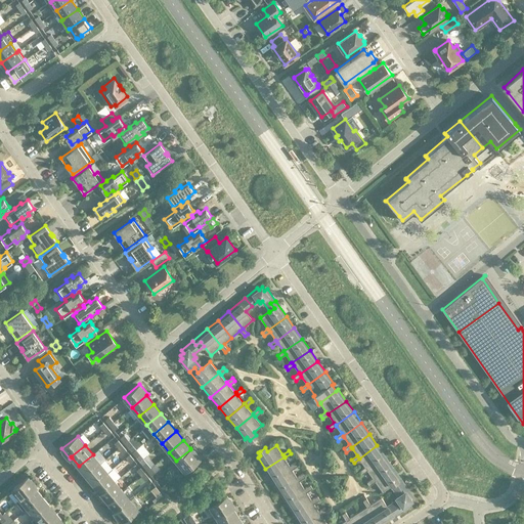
[(385,456),(377,445),(359,459),(365,467),(359,471),(361,474),(367,470),(366,469),(385,456)]
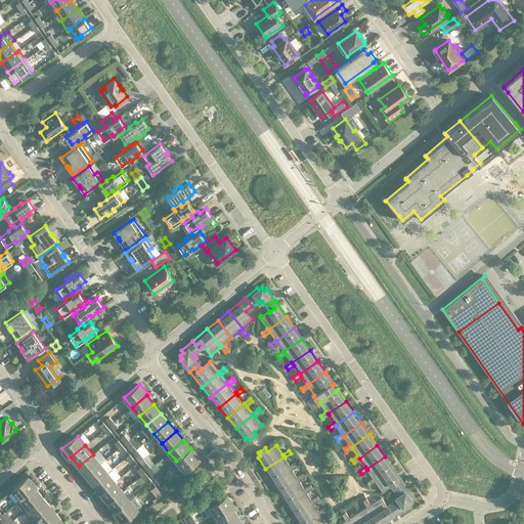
[(191,447),(190,448),(190,449),(176,461),(188,475),(198,467),(193,463),(200,457),(191,447)]
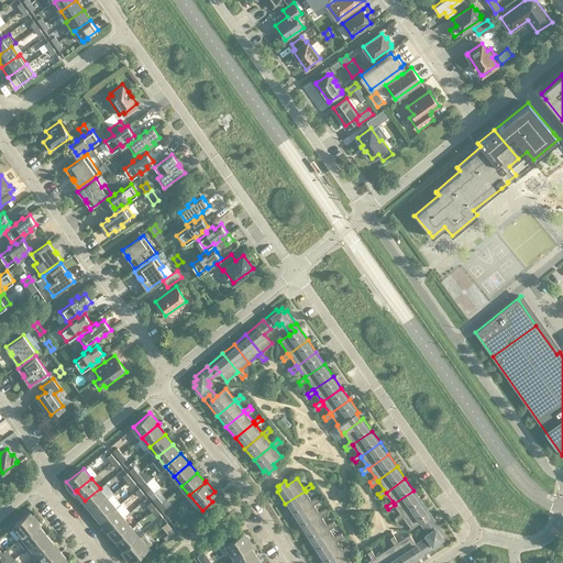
[(108,497),(100,488),(85,500),(92,510),(108,497)]
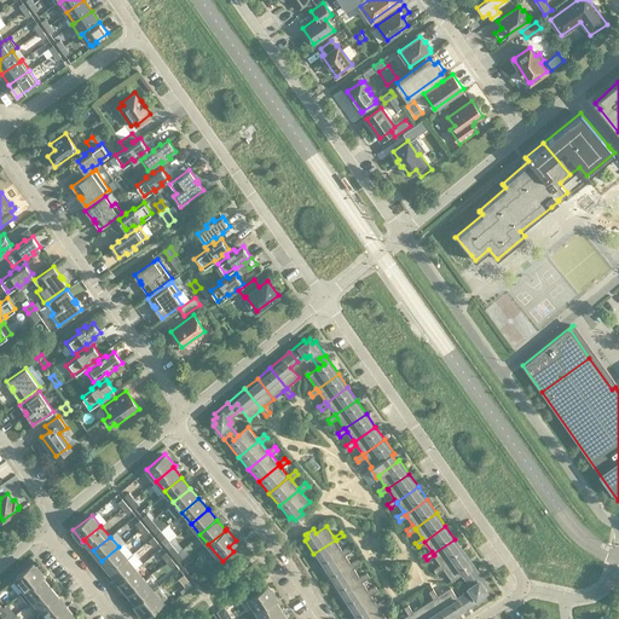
[(336,539),(313,554),(323,567),(345,553),(345,554),(352,550),(350,545),(342,550),(336,541),(336,539)]
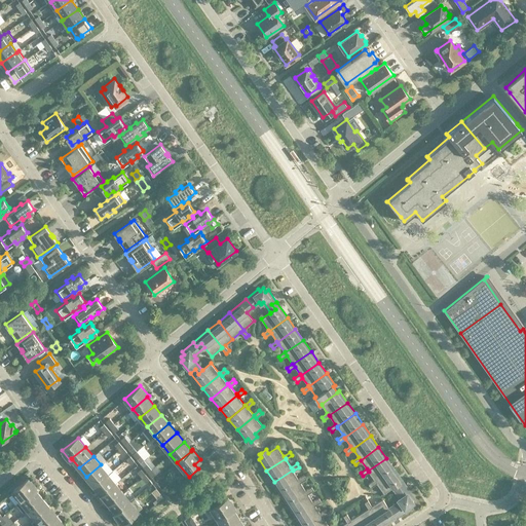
[(395,470),(386,458),(368,471),(369,472),(374,480),(368,484),(371,487),(376,483),(376,482),(395,470)]
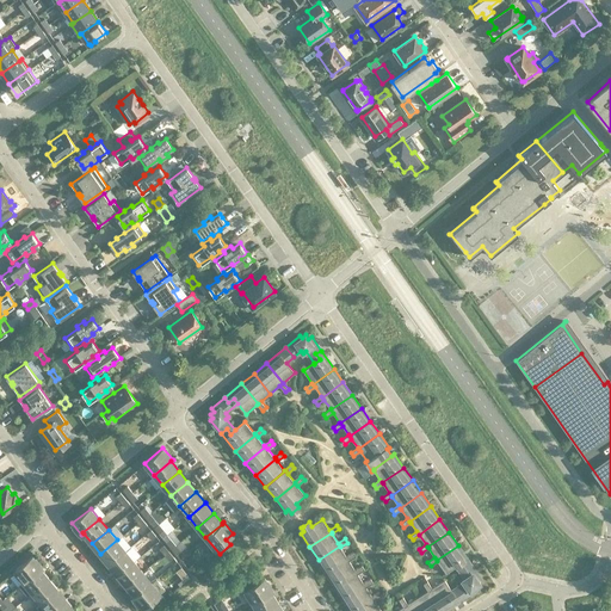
[(125,550),(117,539),(100,554),(109,565),(125,550)]
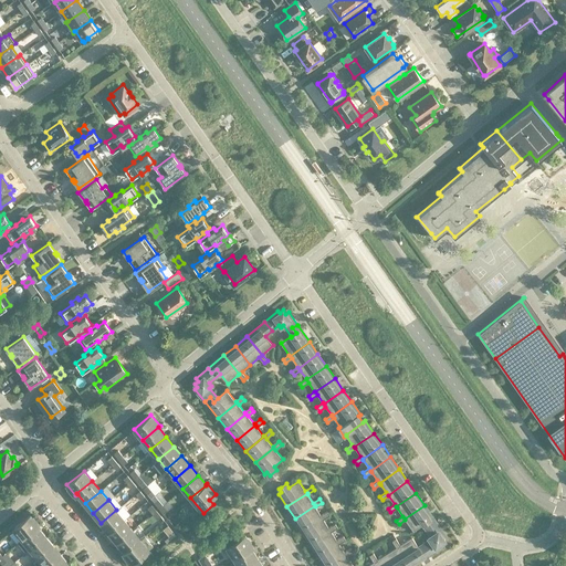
[(315,505),(295,519),(303,531),(323,519),(324,519),(329,515),(327,511),(321,515),(315,506),(315,505)]
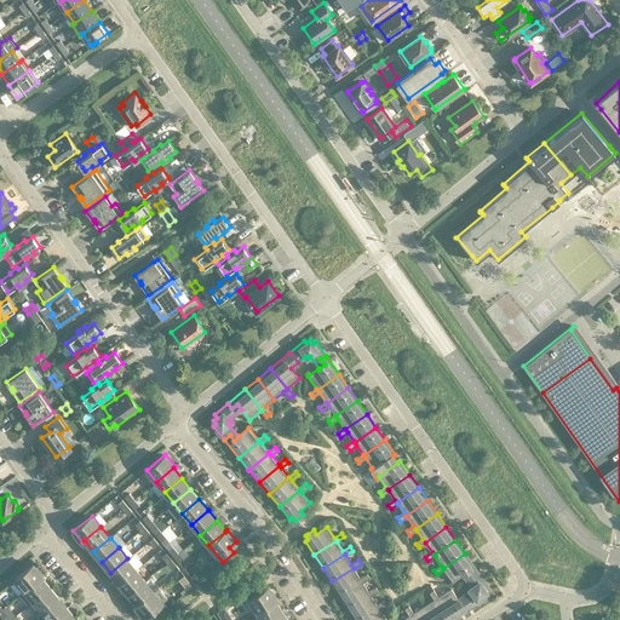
[(477,572),(465,554),(443,568),(443,569),(453,581),(464,574),(463,574),(468,570),(471,575),(477,572)]
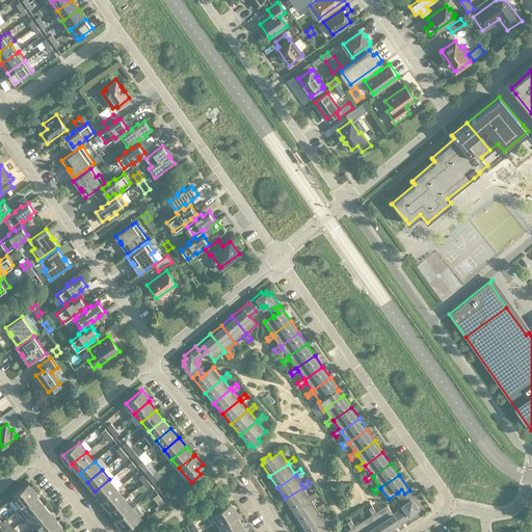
[(116,488),(109,479),(95,491),(102,501),(116,488)]
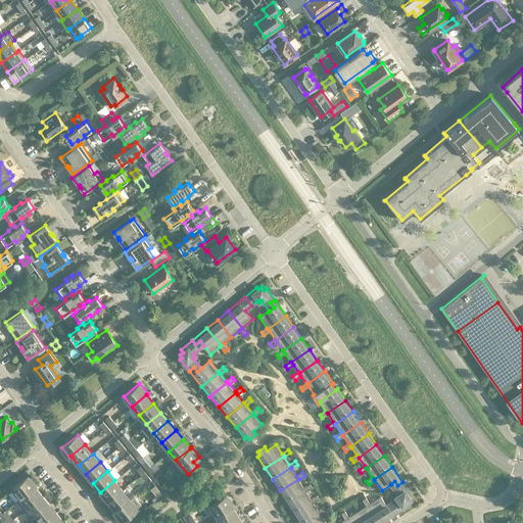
[(12,488),(19,497),(20,497),(35,486),(37,485),(29,475),(12,488)]
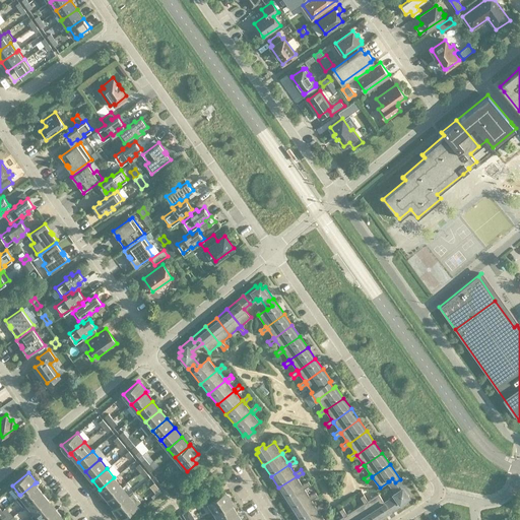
[(297,476),(278,488),(285,499),(304,488),(305,488),(311,484),(308,480),(303,484),(298,476),(297,476)]
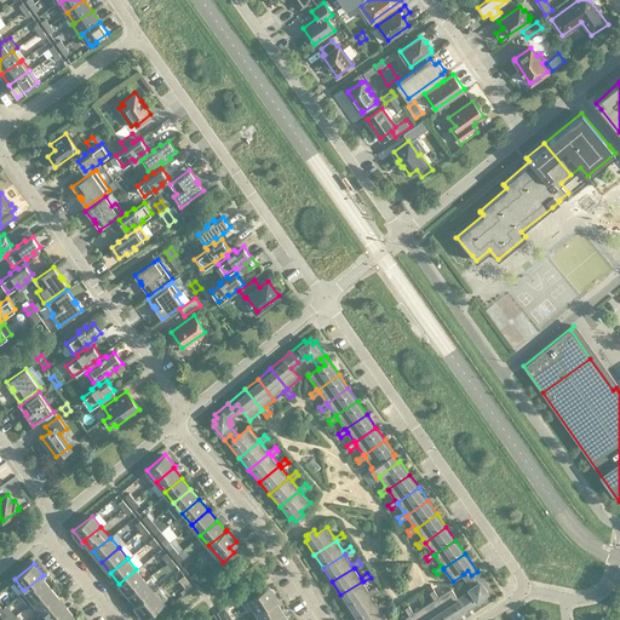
[(145,580),(136,569),(119,584),(128,593),(145,580)]
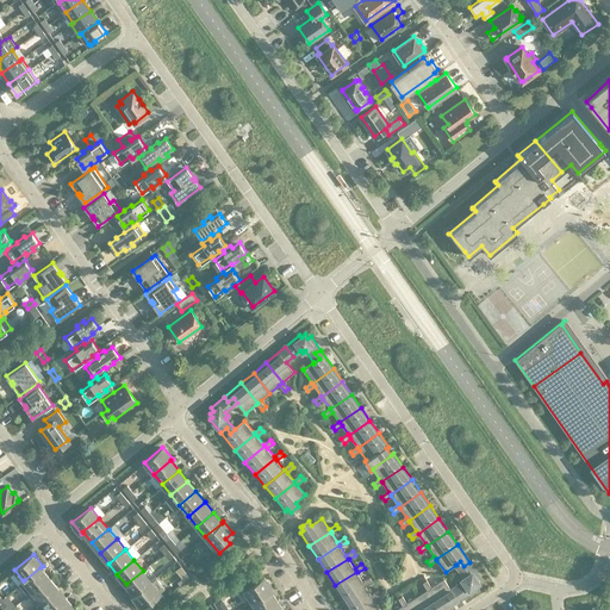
[(455,565),(456,565),(465,577),(461,579),(464,582),(450,590),(454,596),(460,592),(462,597),(478,587),(475,585),(480,583),(477,578),(480,577),(470,562),(464,566),(460,561),(455,565)]
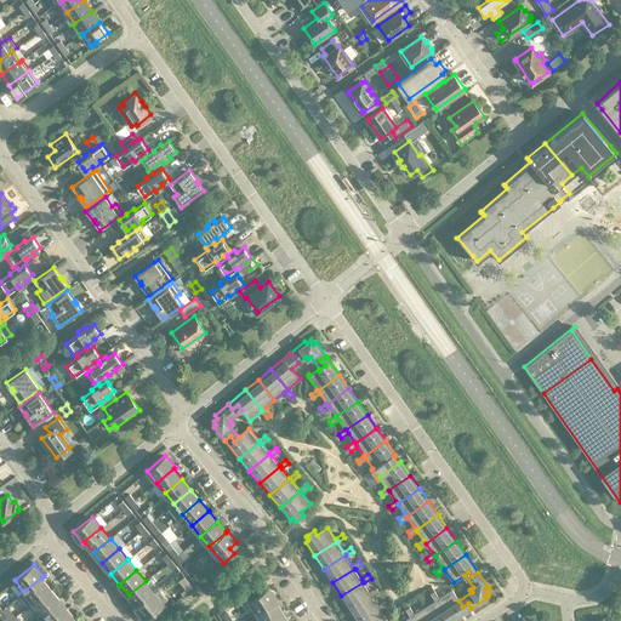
[(197,573),(192,576),(197,582),(201,577),(197,573)]
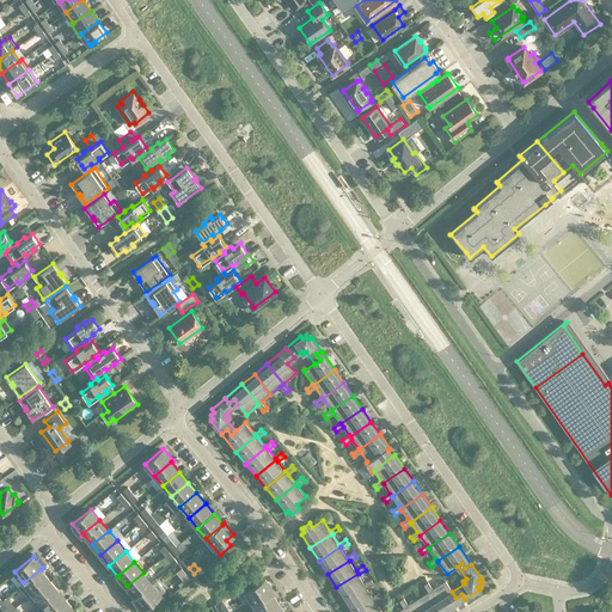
[(188,575),(182,567),(176,571),(183,580),(188,575)]
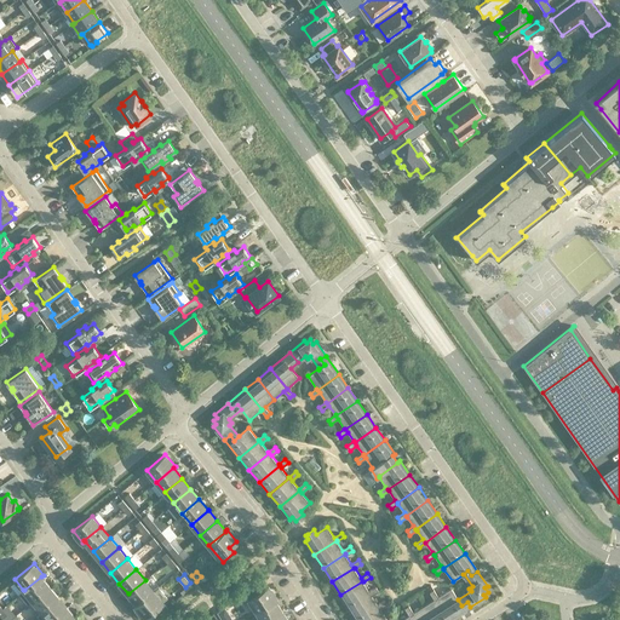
[(41,577),(24,590),(23,590),(19,593),(29,604),(33,601),(50,587),(41,577)]
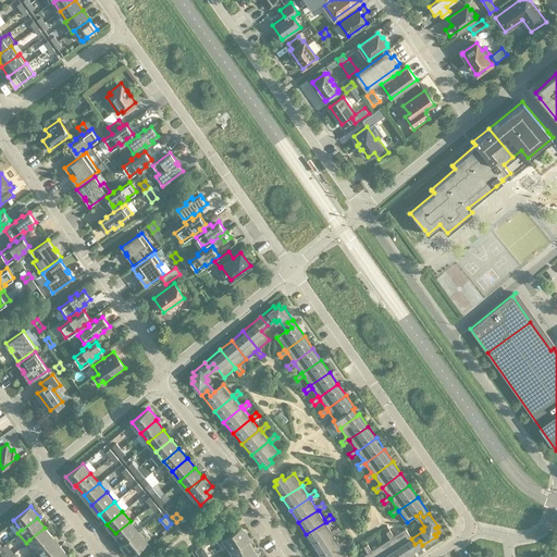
[(138,531),(131,521),(115,533),(122,543),(123,543),(138,531)]
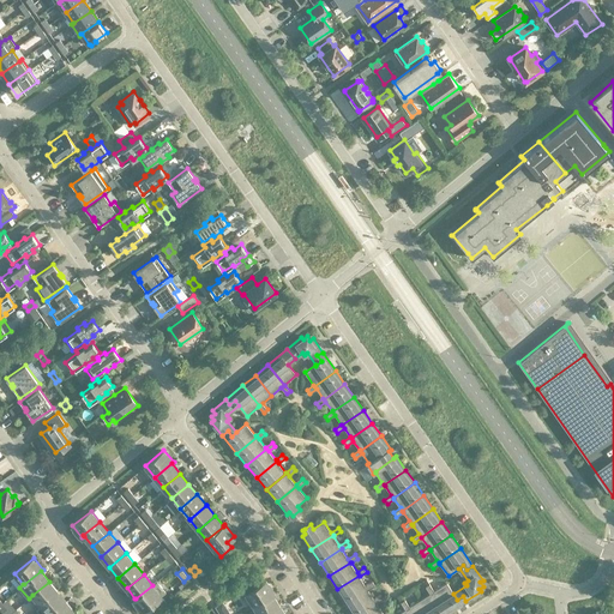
[(359,576),(337,589),(345,603),(367,589),(368,590),(375,585),(373,581),(366,585),(360,576),(359,576)]
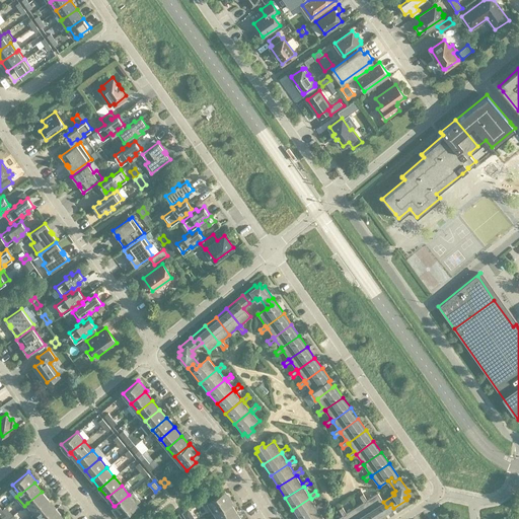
[(218,495),(215,490),(205,497),(215,512),(230,502),(230,503),(232,502),(225,491),(218,495)]
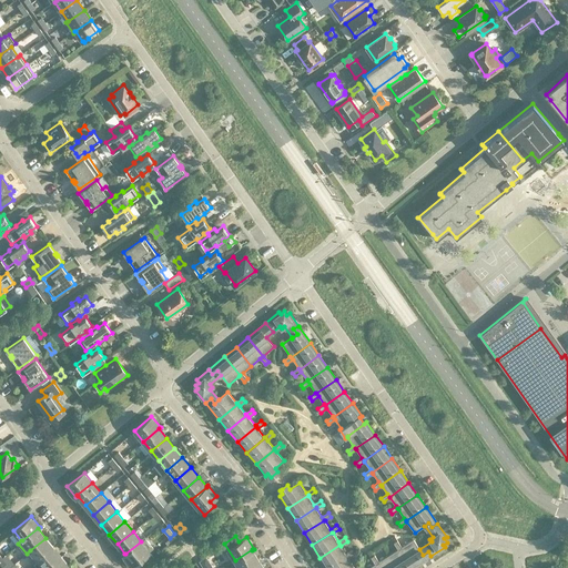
[(53,547),(46,538),(30,550),(38,560),(53,547)]
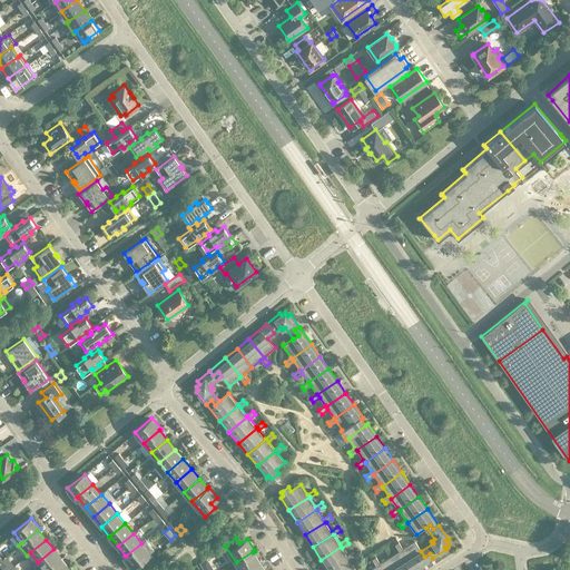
[(415,541),(403,549),(402,549),(415,569),(432,558),(430,553),(424,557),(421,551),(415,541)]
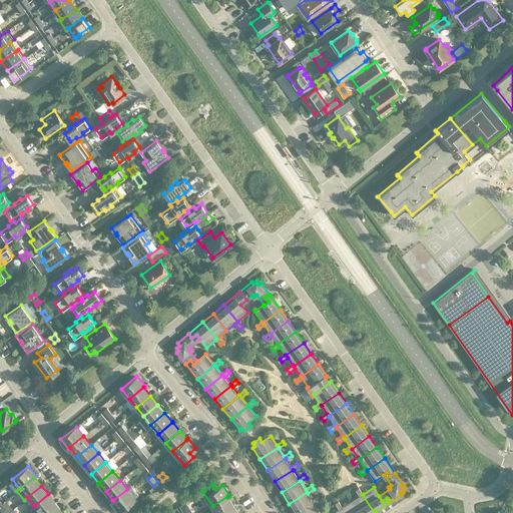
[(360,496),(351,501),(358,512),(372,512),(374,512),(362,494),(363,494),(359,488),(356,490),(360,496)]
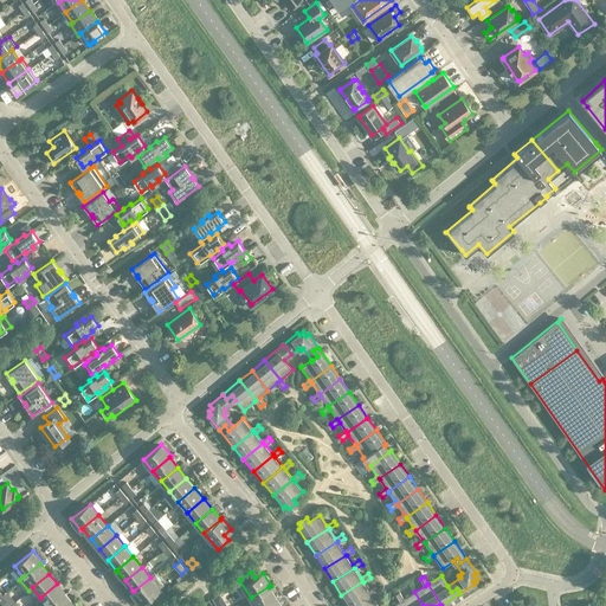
[(163,593),(150,578),(134,591),(133,591),(131,592),(141,604),(148,598),(153,603),(163,593)]
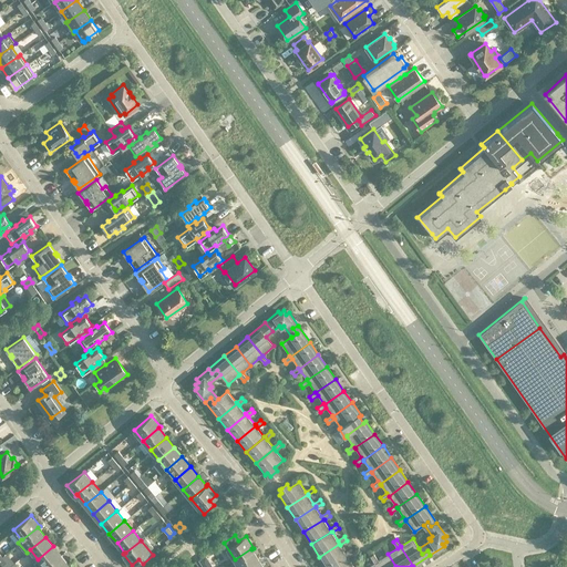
[(339,544),(319,557),(326,566),(329,566),(347,556),(348,557),(354,553),(352,549),(346,553),(340,545),(339,544)]
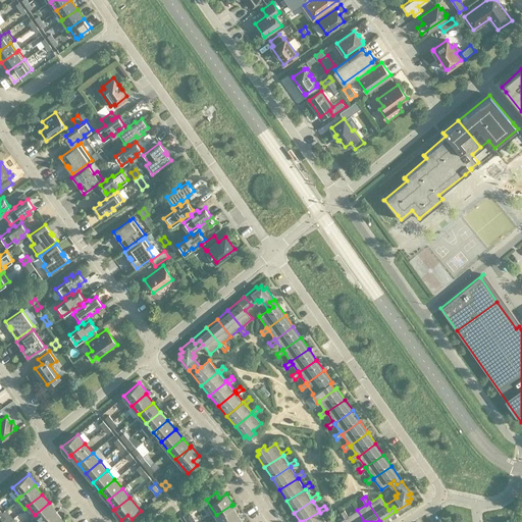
[(44,521),(57,512),(49,503),(35,515),(41,521),(44,521)]
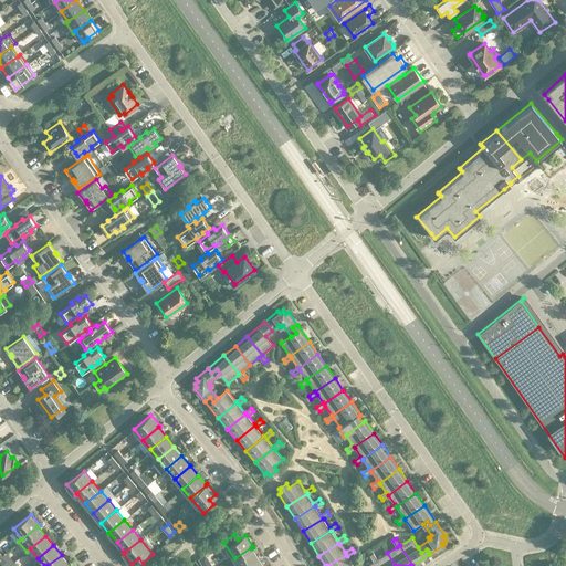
[(251,547),(234,558),(239,565),(244,565),(258,558),(251,548),(251,547)]
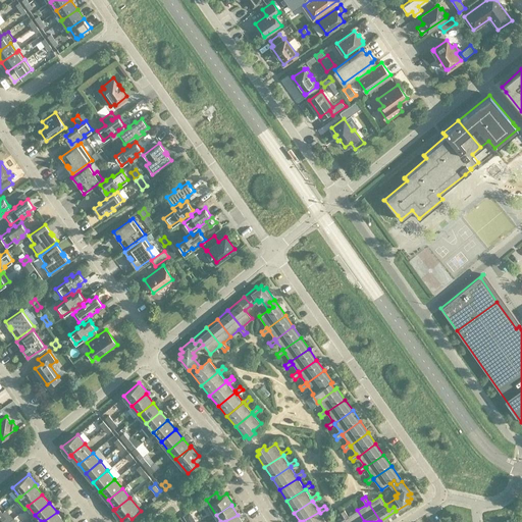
[(341,512),(345,518),(346,517),(348,521),(364,521),(357,510),(348,516),(345,510),(341,512)]
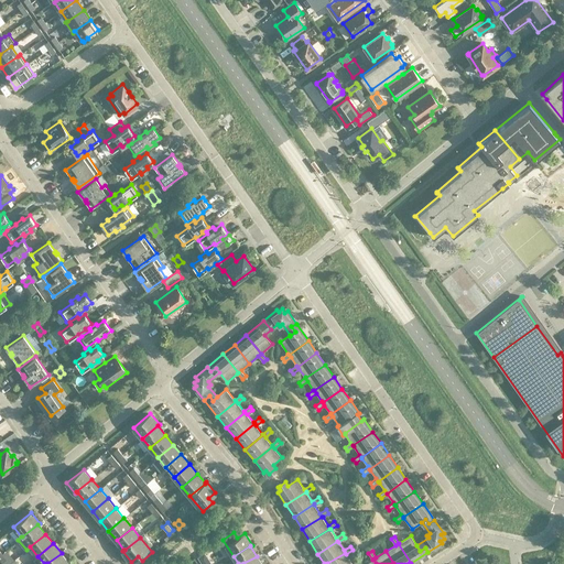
[(67,563),(69,563),(62,553),(47,563),(67,563)]
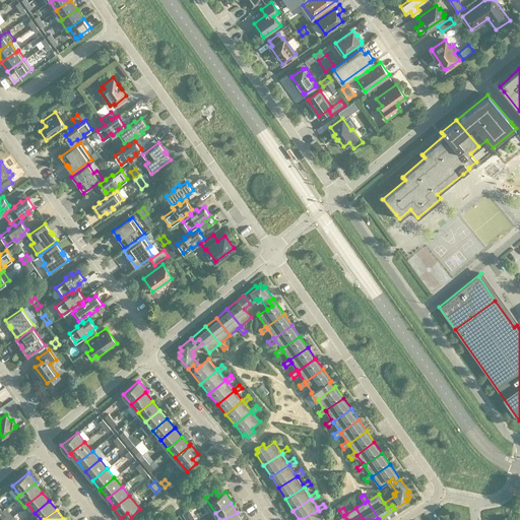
[(318,510),(302,519),(324,519),(319,511),(318,510)]
